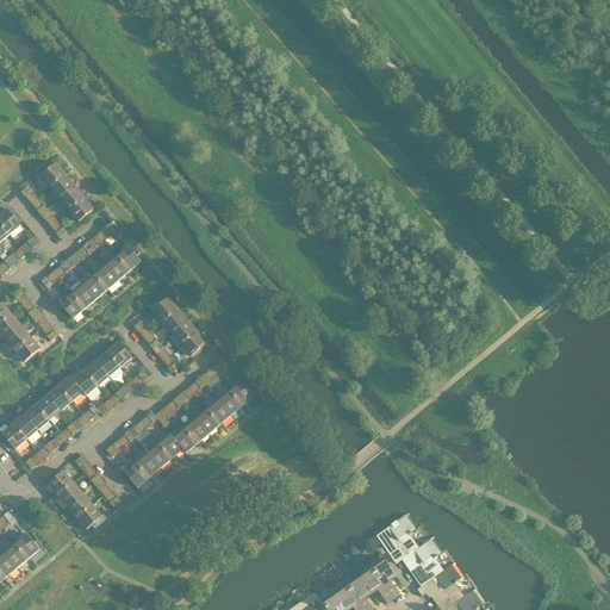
[(50,190),(66,175),(56,165),(41,178),(50,190)]
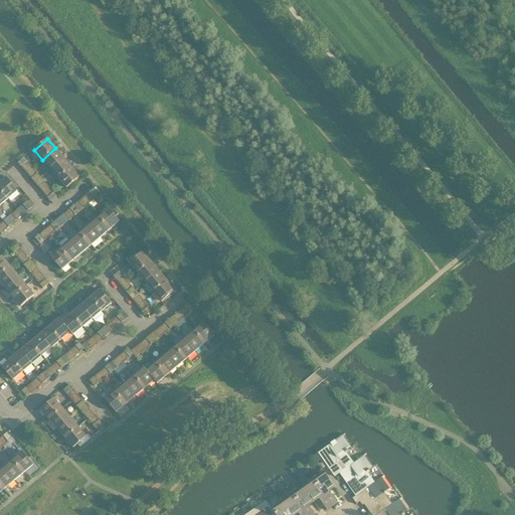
[(55,148),(42,160),(50,169),(63,158),(55,148)]
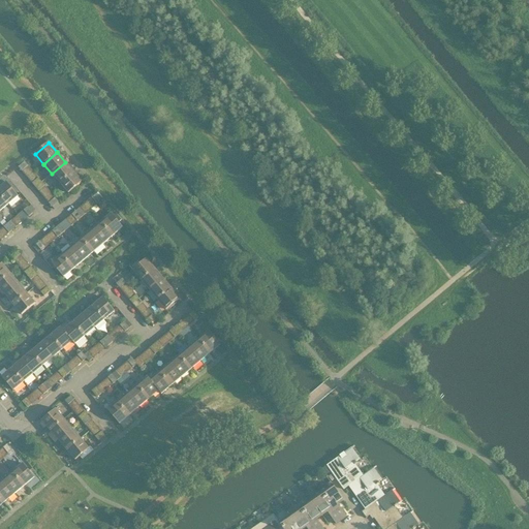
[(28,166),(25,162),(19,167),(22,172),(28,166)]
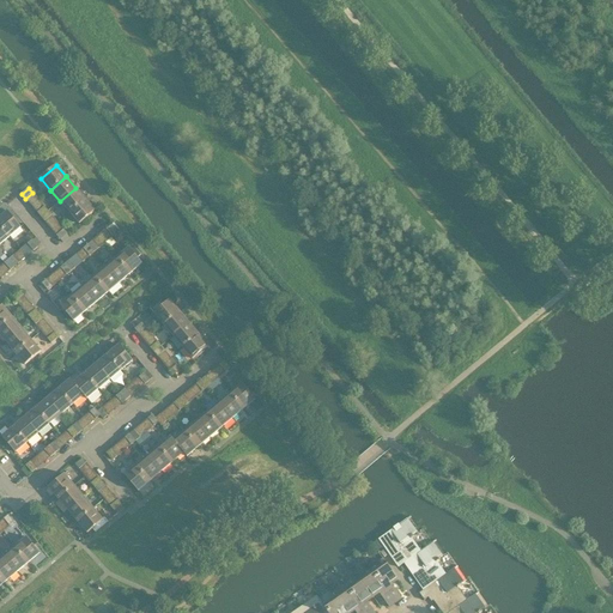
[(70,213),(85,199),(76,188),(60,201),(70,213)]
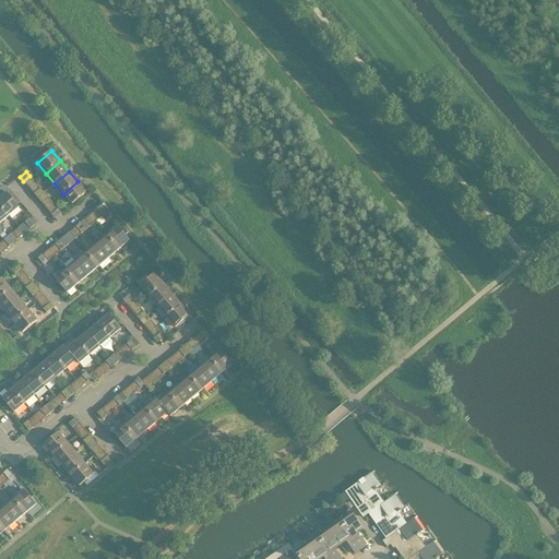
[(78,181),(63,194),(72,204),(87,192),(78,181)]
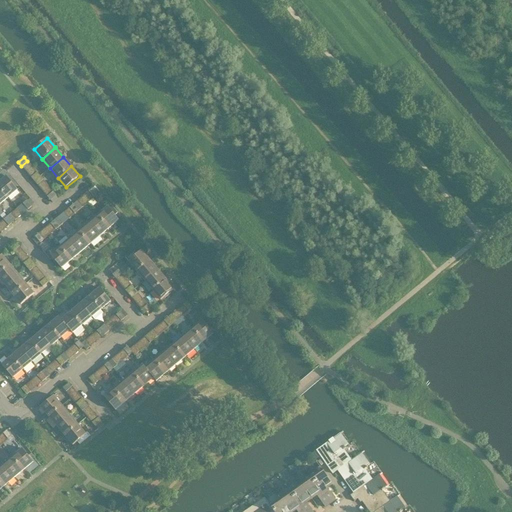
[(34,181),(40,176),(37,173),(31,178),(34,181)]
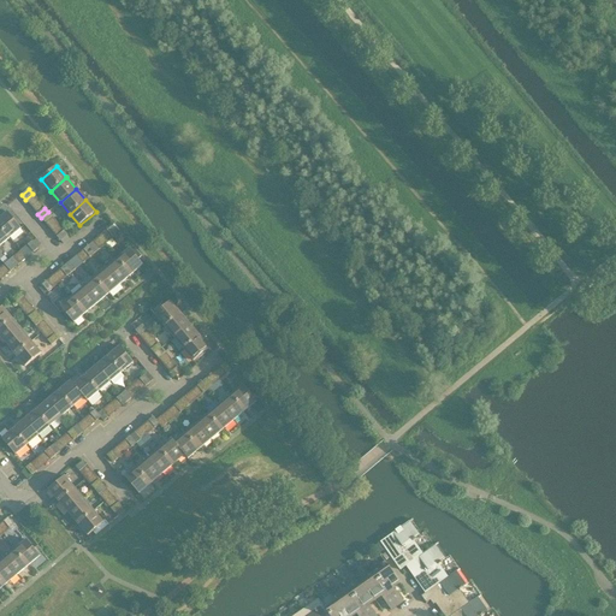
[(52,217),(48,212),(41,218),(45,223),(52,217)]
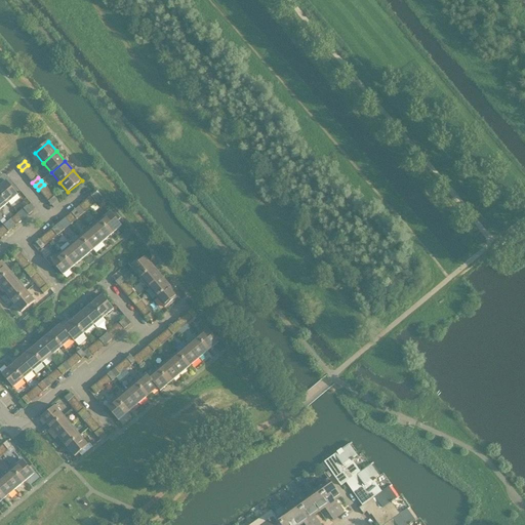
[(6,182),(0,186),(0,194),(8,203),(18,195),(6,182)]
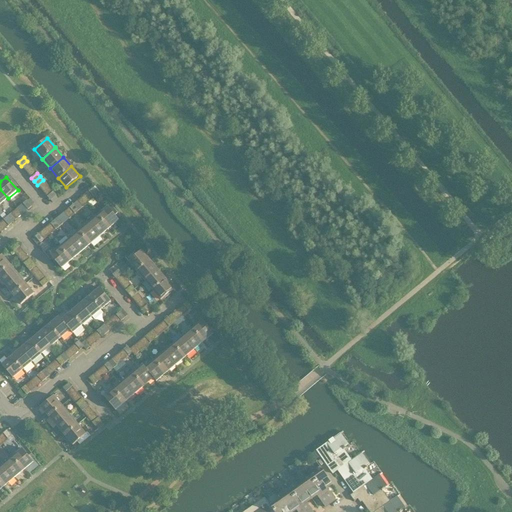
[(97,195),(92,189),(89,192),(94,198),(97,195)]
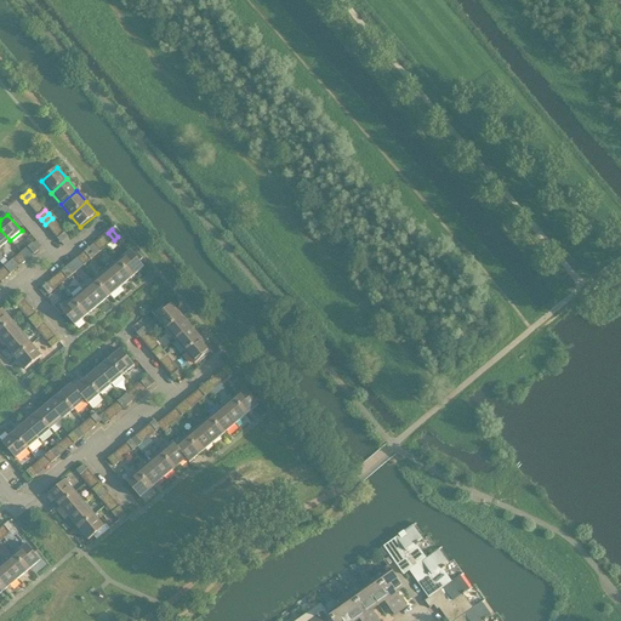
[(64,233),(57,239),(61,244),(68,238),(64,233)]
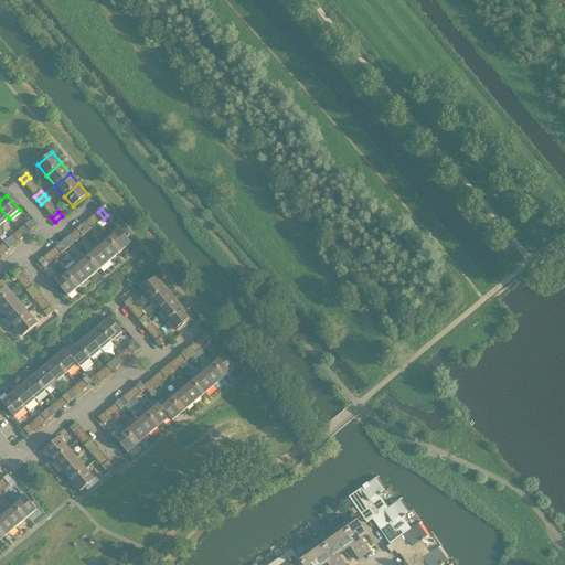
[(25,225),(31,232),(34,228),(30,222),(25,225)]
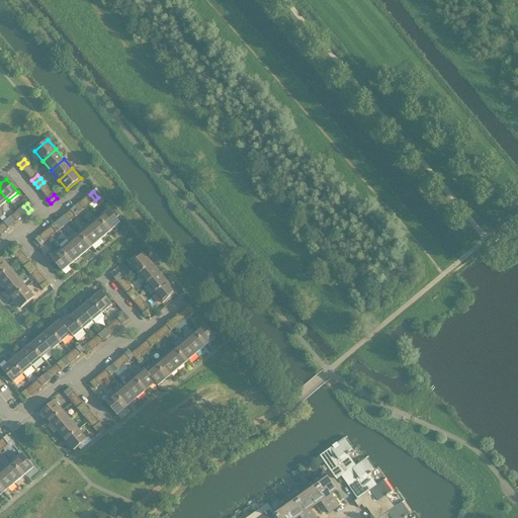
[(74,207),(79,213),(83,210),(78,204),(74,207)]
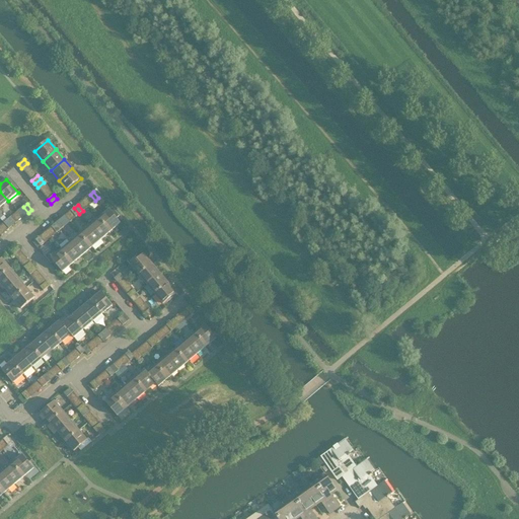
[(75,217),(79,214),(74,208),(70,211),(75,217)]
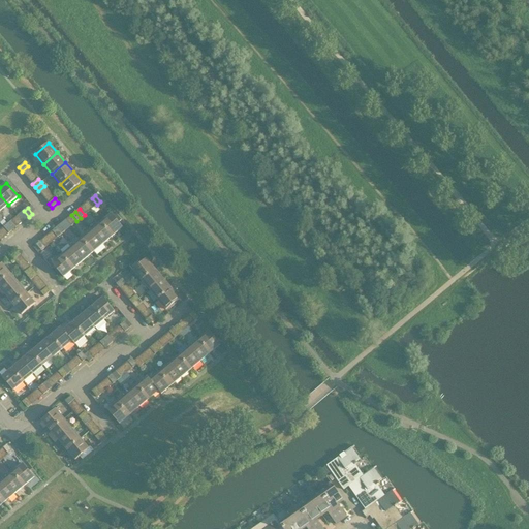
[(112,214),(101,222),(113,237),(123,228),(119,223),(122,220),(115,212),(112,214)]
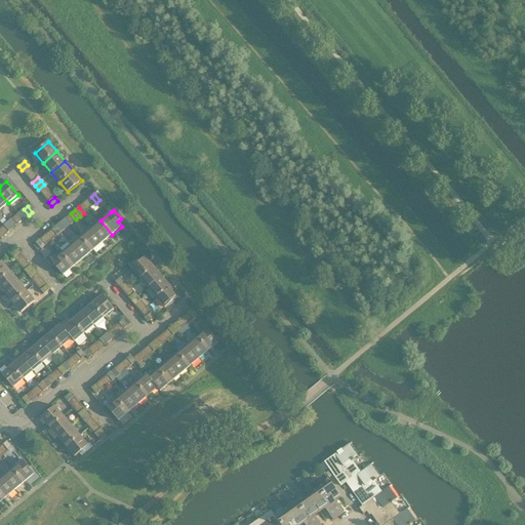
[(7,223),(12,229),(16,226),(11,219),(7,223)]
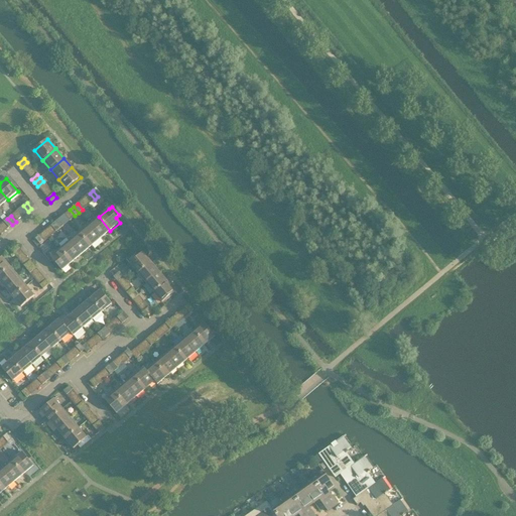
[(110,231),(99,217),(89,225),(101,239),(110,231)]
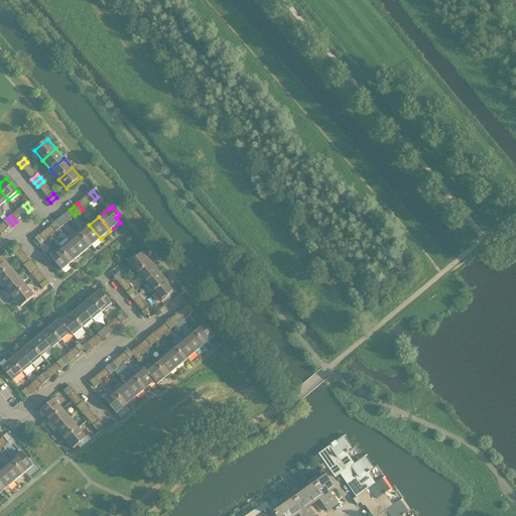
[(12,225),(7,219),(4,222),(9,228),(12,225)]
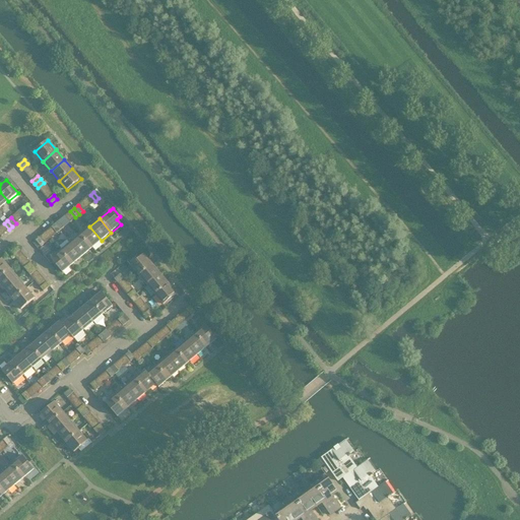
[(55,224),(60,231),(64,228),(59,221),(55,224)]
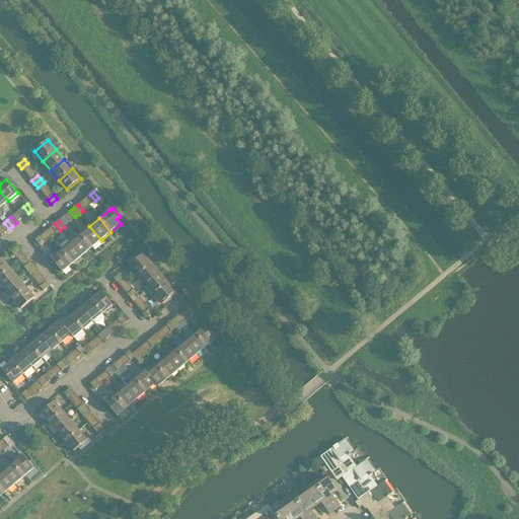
[(56,233),(60,230),(55,224),(51,227),(56,233)]
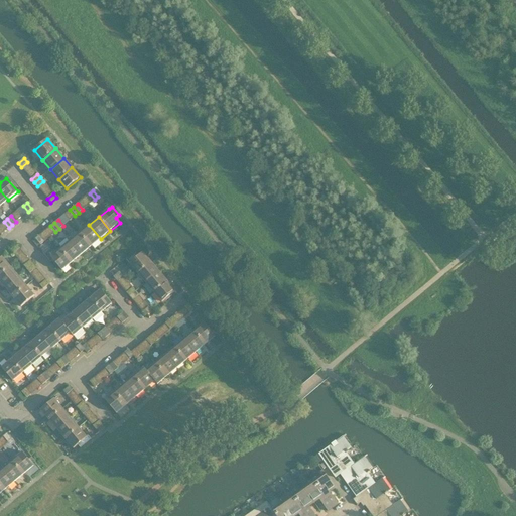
[(101,239),(89,225),(80,233),(91,247),(101,239)]
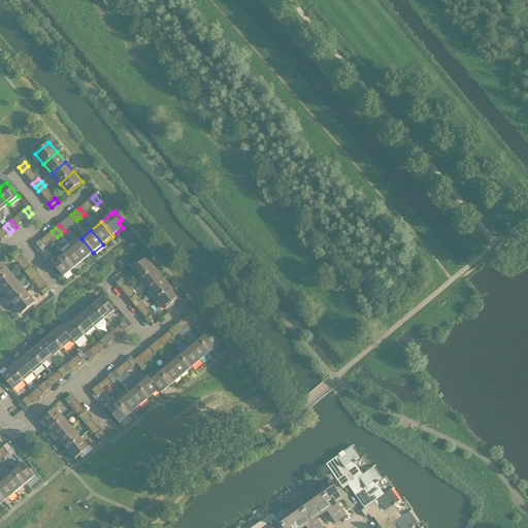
[(93,253),(81,238),(71,246),(84,261),(93,253)]
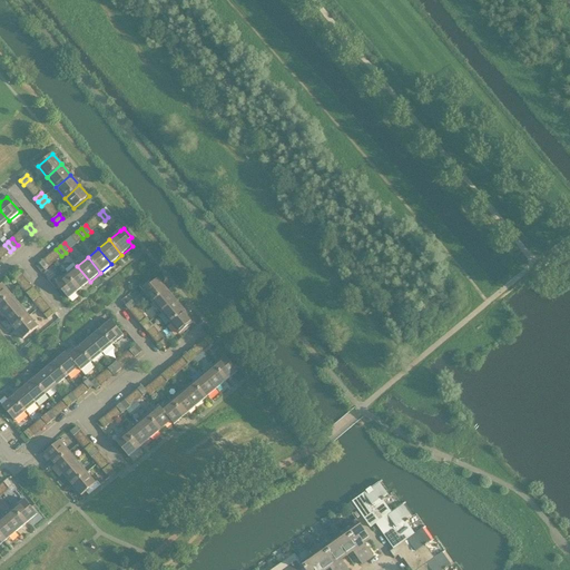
[(43,261),(39,264),(45,271),(49,267),(43,261)]
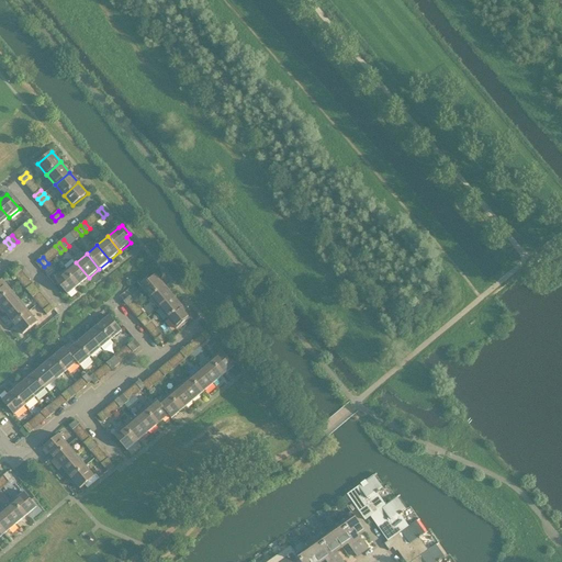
[(78,285),(89,278),(76,262),(66,271),(78,285)]
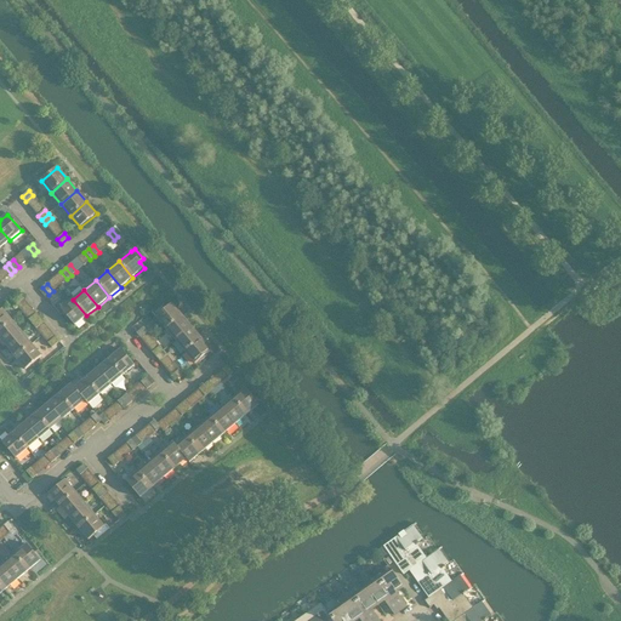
[(20,295),(12,301),(16,306),(23,300),(20,295)]
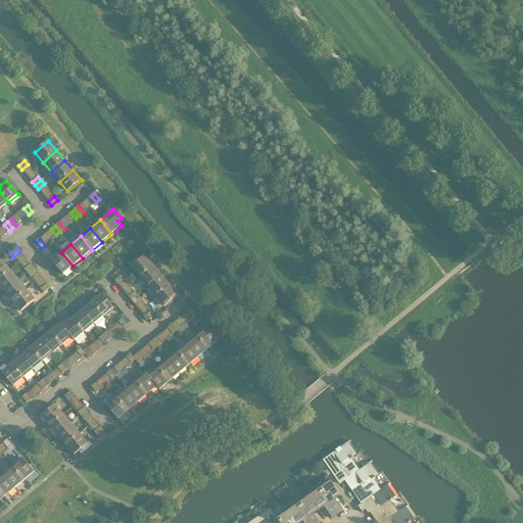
[(73,266),(61,252),(51,260),(62,275),(73,266)]
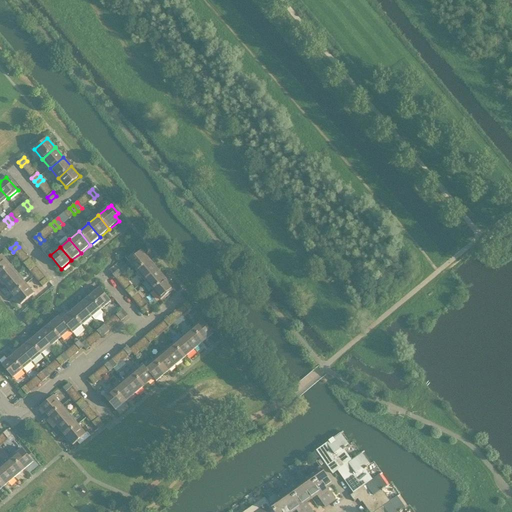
[(133,250),(125,257),(128,262),(136,272),(150,260),(142,251),(137,255),(133,250)]
